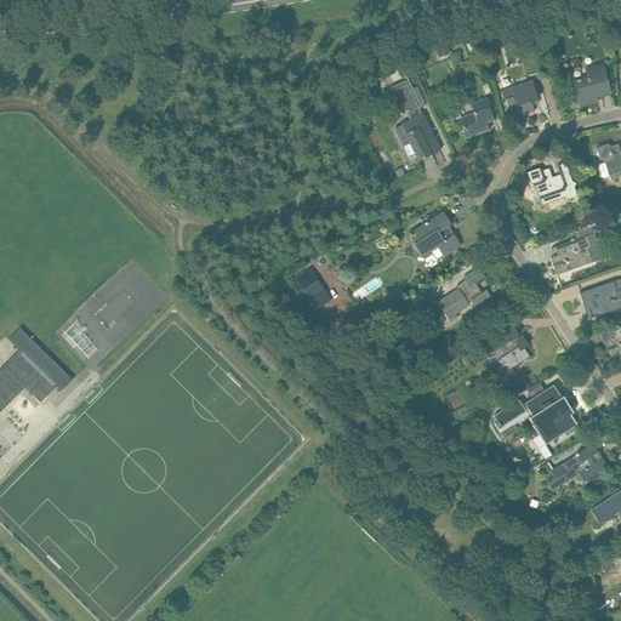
[(449,45),(436,49),(440,63),(453,58),(449,45)]
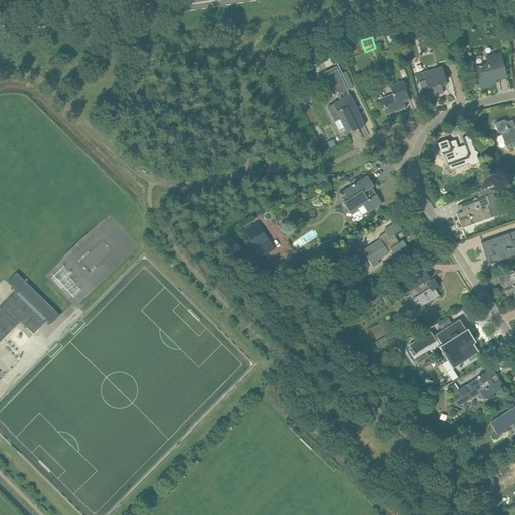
[(500,53),(485,56),(487,63),(475,66),(478,78),(480,89),(495,84),(494,80),(506,78),(500,53)]
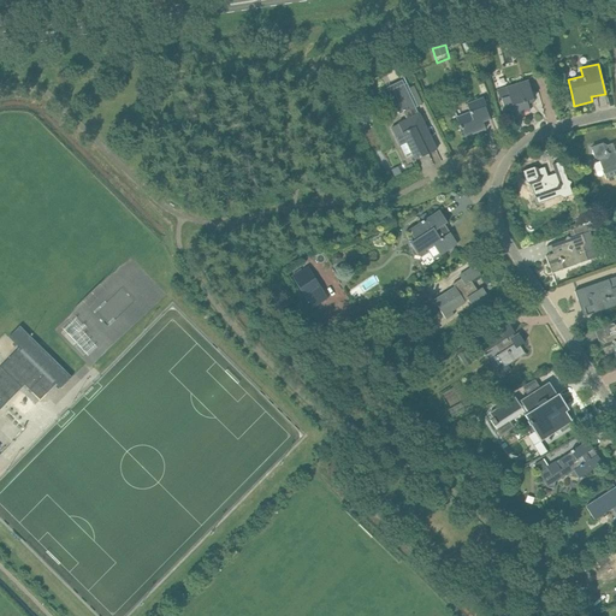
[(436,150),(431,140),(419,114),(418,114),(402,81),(386,88),(400,114),(403,113),(407,120),(391,128),(396,138),(403,135),(415,160),(436,150)]
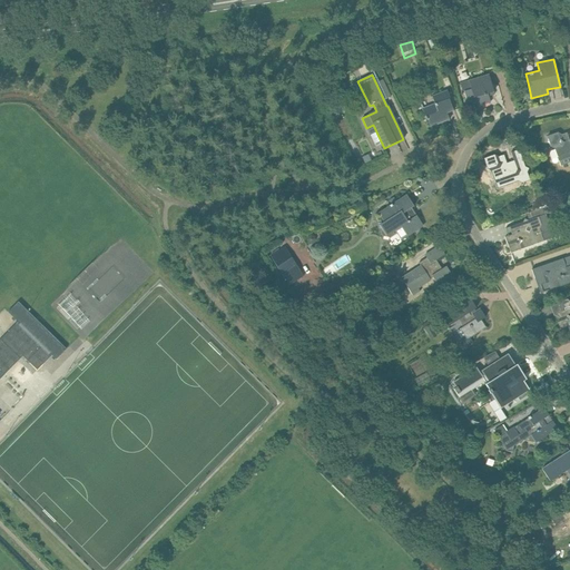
[(493,91),(489,76),(461,84),(463,92),(464,92),(469,109),(490,102),(488,94),(493,91)]
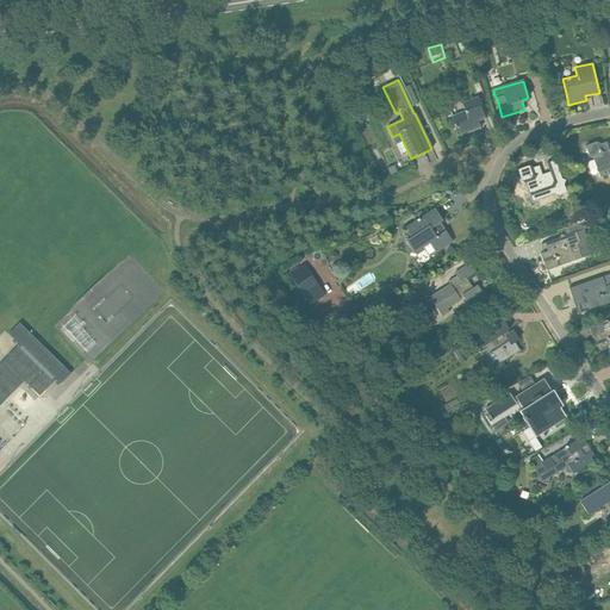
[(472,128),(480,125),(478,120),(485,118),(480,105),(481,104),(478,95),(461,103),(465,110),(452,114),(449,109),(456,128),(460,136),(473,131),(472,128)]
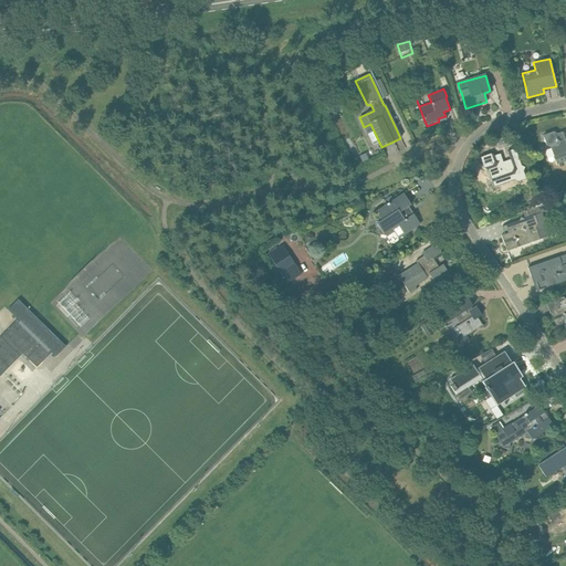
[(557,134),(554,132),(543,135),(546,146),(551,148),(557,165),(565,160),(565,140),(563,132),(557,134)]
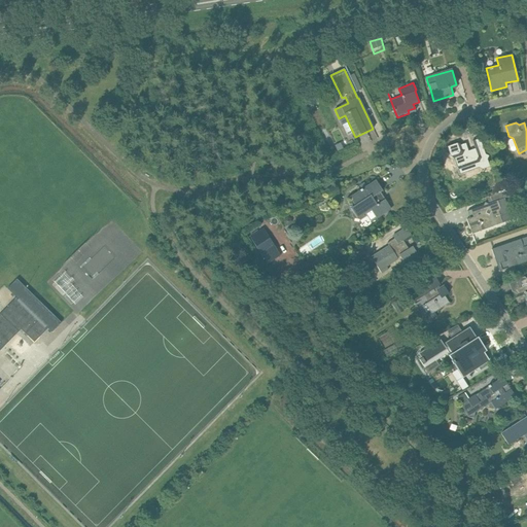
[(481,167),(482,169),(489,167),(480,138),(472,141),(476,151),(469,154),(465,143),(461,145),(457,143),(447,146),(451,156),(454,159),(460,174),(481,167)]
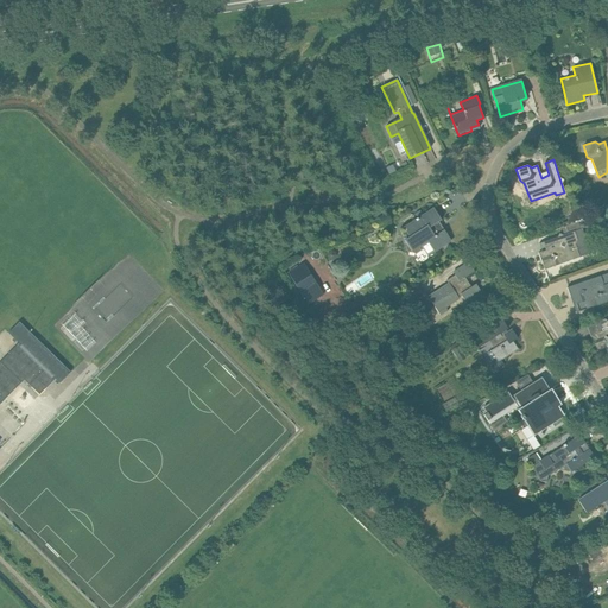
[(443,230),(437,222),(442,220),(434,208),(403,227),(410,236),(404,240),(412,252),(428,242),(434,252),(441,247),(451,241),(444,229),(443,230)]
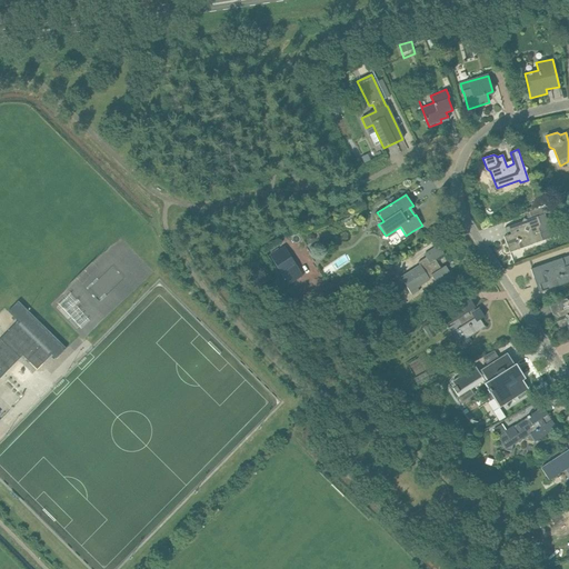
[(507,236),(503,237),(509,252),(513,250),(520,249),(542,240),(551,237),(543,213),(541,208),(523,213),(526,220),(517,223),(519,231),(507,236)]
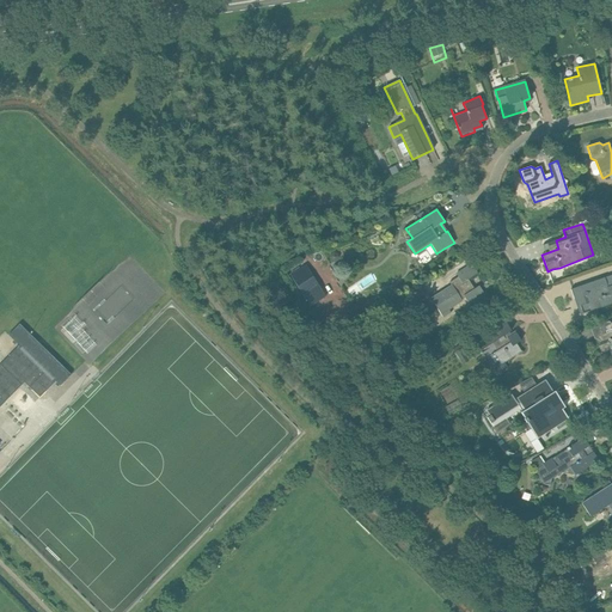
[(311,305),(326,295),(306,264),(291,274),(311,305)]
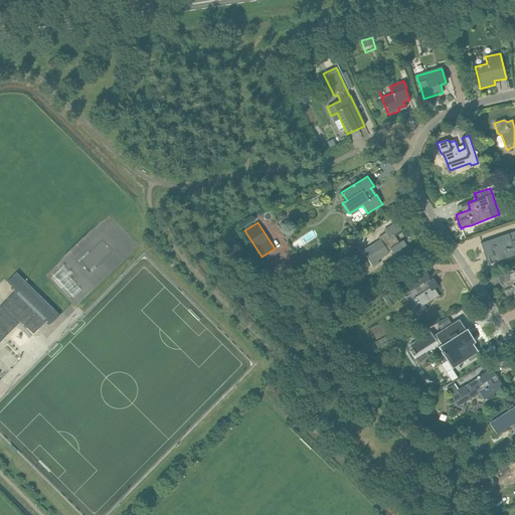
[(357,246),(345,253),(351,264),(365,254),(369,262),(373,268),(379,264),(378,261),(389,253),(388,251),(390,250),(391,251),(397,261),(393,263),(397,268),(406,262),(403,258),(410,252),(403,240),(398,242),(393,234),(401,229),(397,222),(388,227),(384,230),(385,233),(378,237),(380,240),(364,250),(360,244),(357,246)]
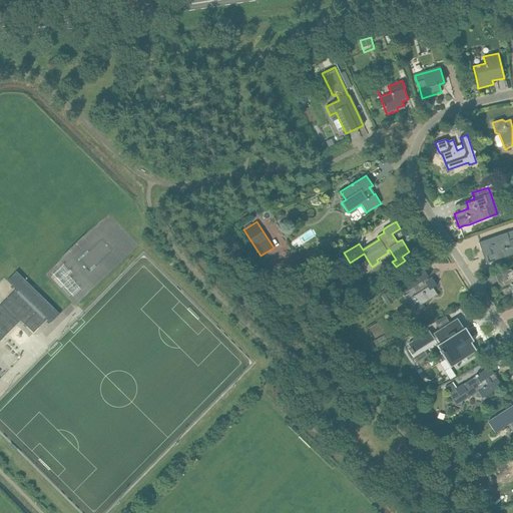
[(512,229),(478,242),(481,250),(484,249),(486,257),(497,252),(500,260),(512,253),(512,229)]
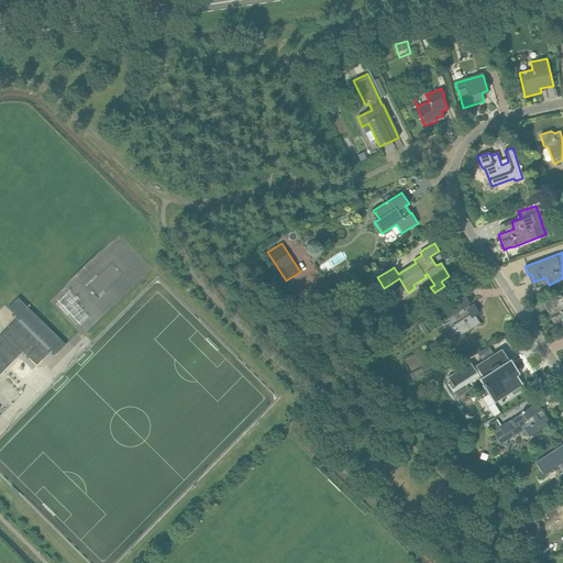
[(454,324),(459,332),(461,331),(463,333),(479,323),(475,316),(479,313),(474,305),(467,309),(466,307),(471,304),(464,295),(435,312),(442,322),(452,316),(456,323),(454,324)]
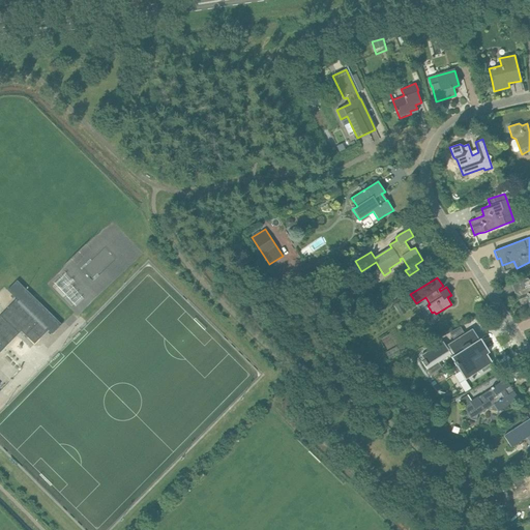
[(519,297),(519,299),(521,306),(529,302),(529,278),(527,280),(523,282),(525,288),(519,291),(520,295),(519,297)]
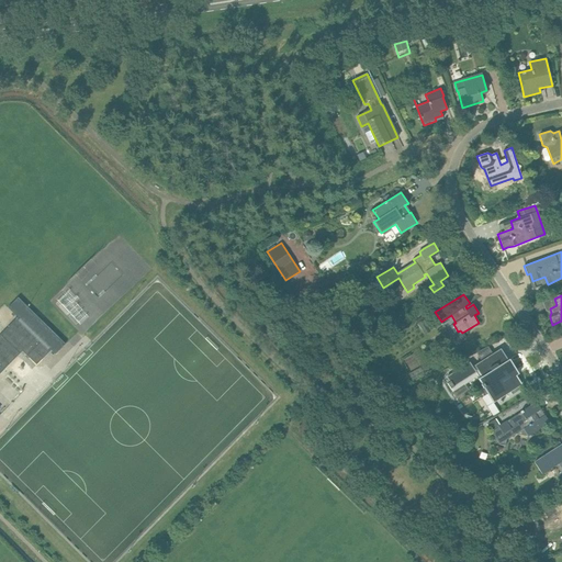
[(19,298),(9,307),(18,317),(52,350),(56,355),(66,344),(19,298)]
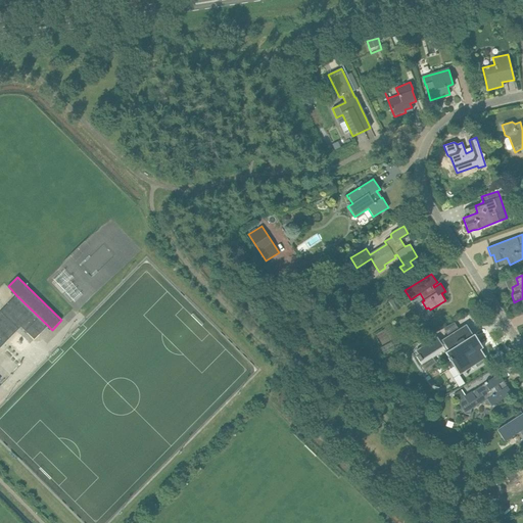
[(48,326),(16,295),(3,310),(20,327),(34,340),(48,326)]
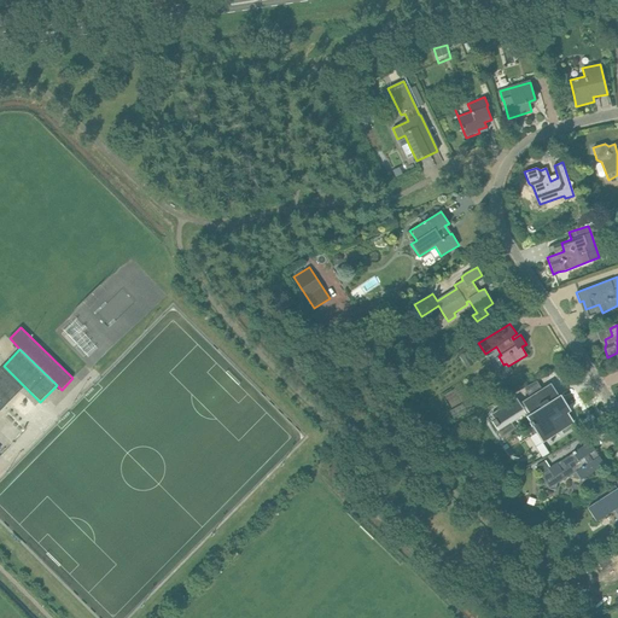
[(466,351),(459,355),(465,363),(471,360),(466,351)]
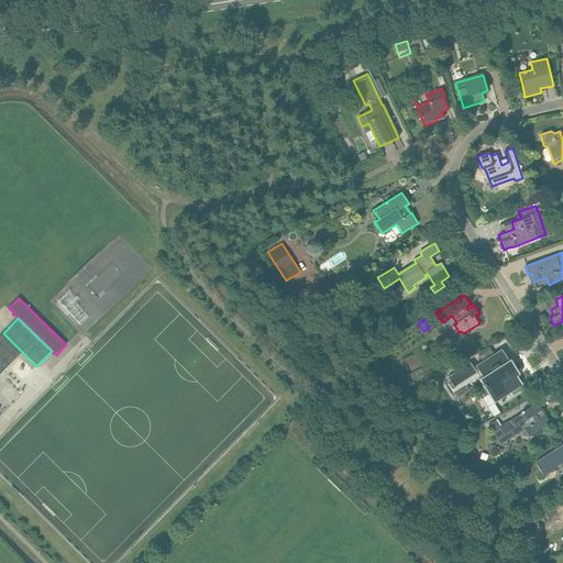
[(0,374),(22,352),(3,333),(0,335),(0,374)]
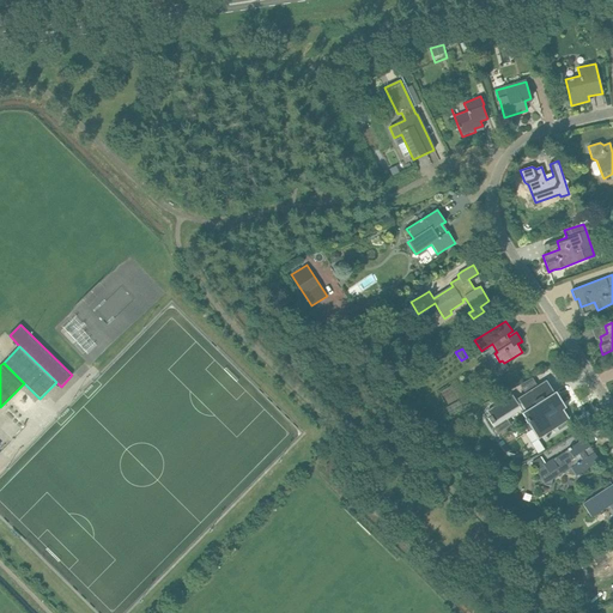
[(513,395),(487,411),(491,417),(489,419),(492,424),(493,428),(496,430),(497,432),(511,424),(509,422),(507,419),(521,410),(523,413),(529,422),(526,424),(529,430),(533,428),(538,436),(539,438),(554,428),(557,426),(559,429),(566,425),(564,422),(563,420),(568,417),(559,405),(563,404),(556,392),(553,394),(552,393),(553,392),(546,382),(538,387),(526,394),(516,400),(513,395)]
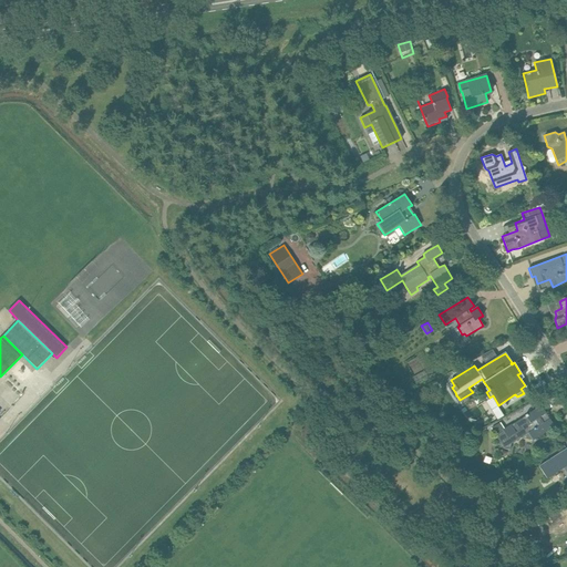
[(533,439),(545,432),(554,426),(540,405),(496,434),(504,447),(511,449),(512,443),(522,436),(533,439)]
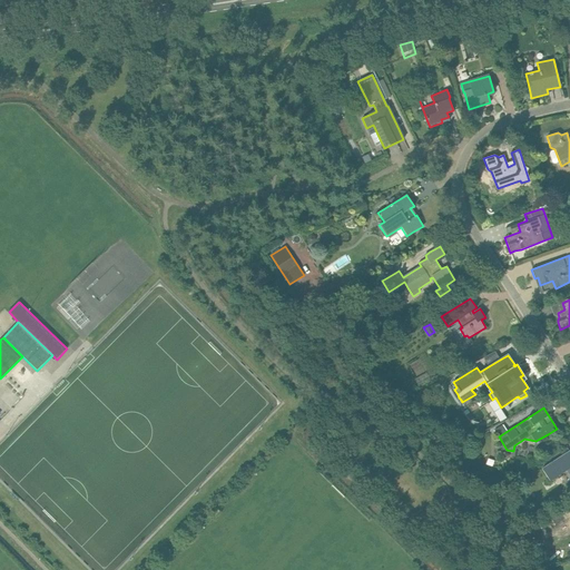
[(569,450),(541,469),(550,481),(566,471),(569,477),(569,450)]
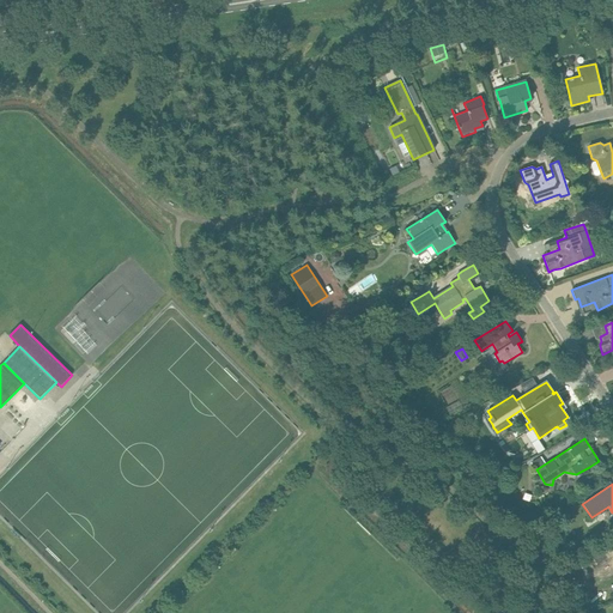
[(612,551),(612,547),(612,546),(601,552),(604,556),(612,551)]
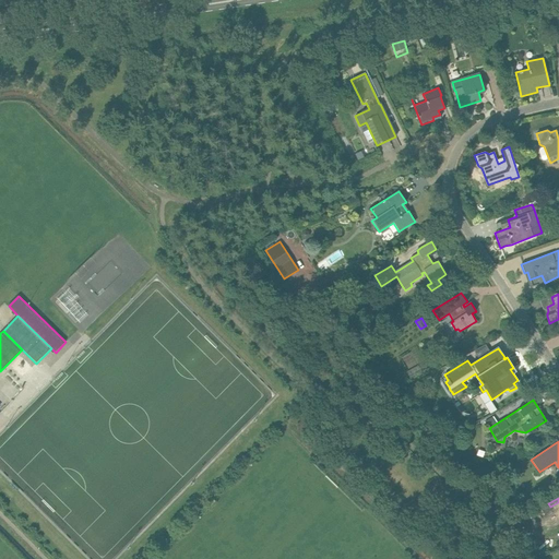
[(538,524),(532,513),(524,519),(531,530),(538,524)]
